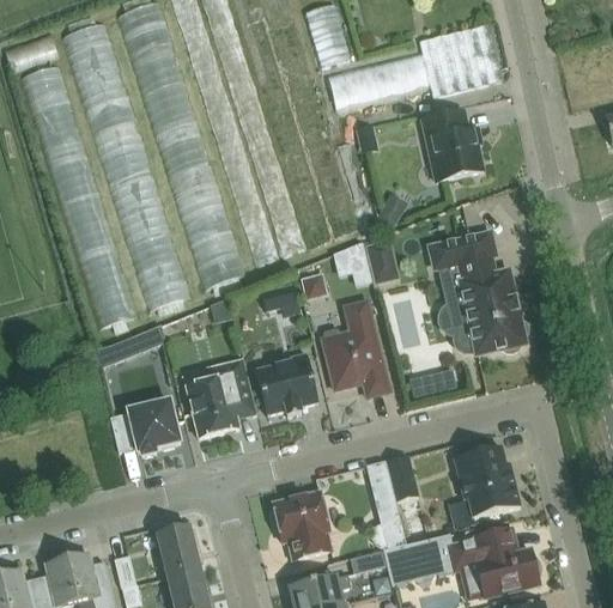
[(152,42),(157,60),(193,49),(176,0),(159,0),(139,6),(144,20),(157,16),(163,38),(152,42)]
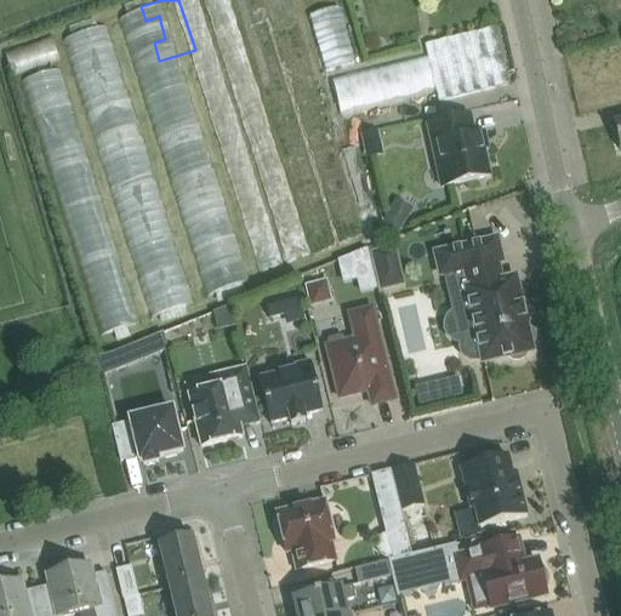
[(197,0),(216,64),(238,58),(220,0),(197,0)]
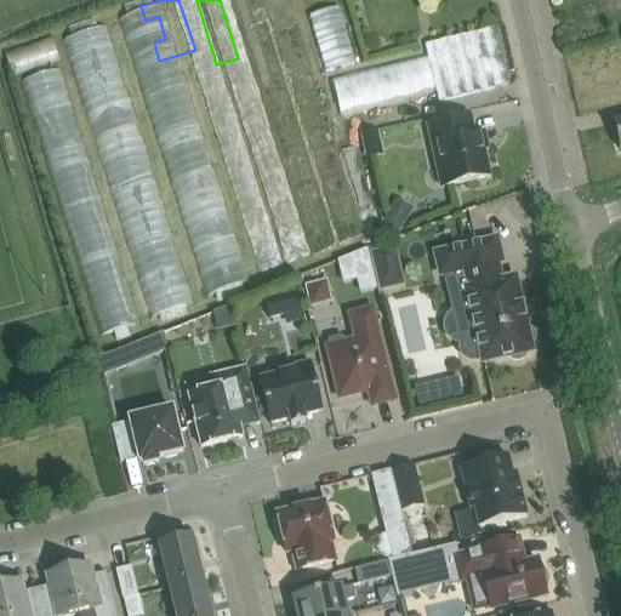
[(228,0),(300,249),(354,233),(353,231),(376,223),(317,15),(289,22),(283,0),(228,0)]
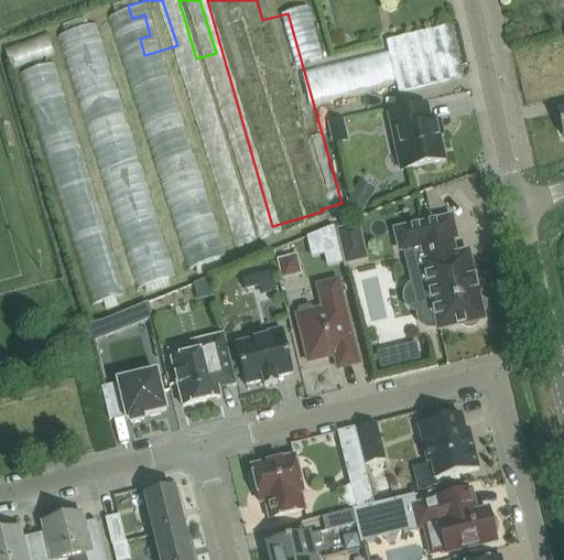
[(310,0),(299,2),(307,45),(336,40),(328,0),(310,0)]
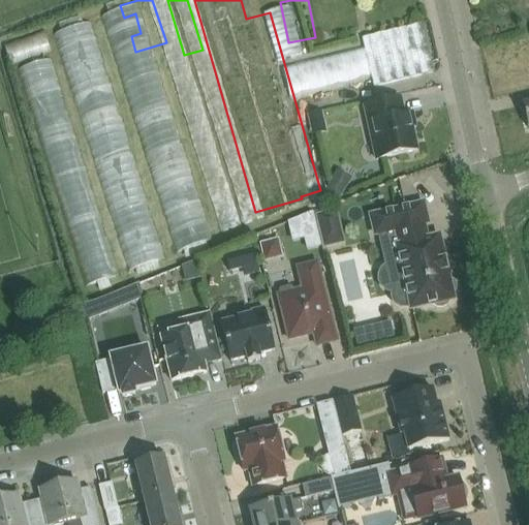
[(80,22),(70,25),(87,72),(118,62),(101,16),(94,19),(98,32),(85,36),(80,22)]
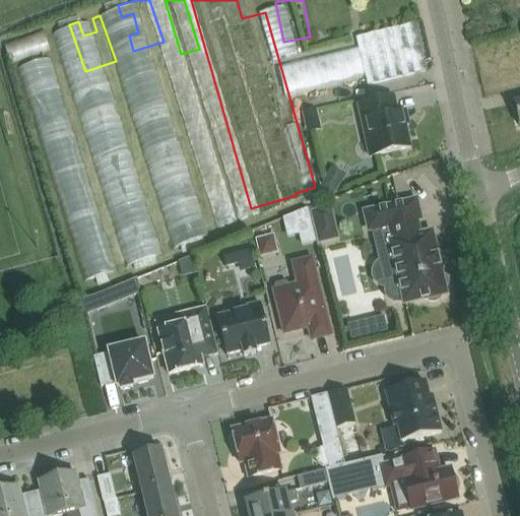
[(415,19),(396,24),(355,34),(368,81),(427,67),(415,19)]
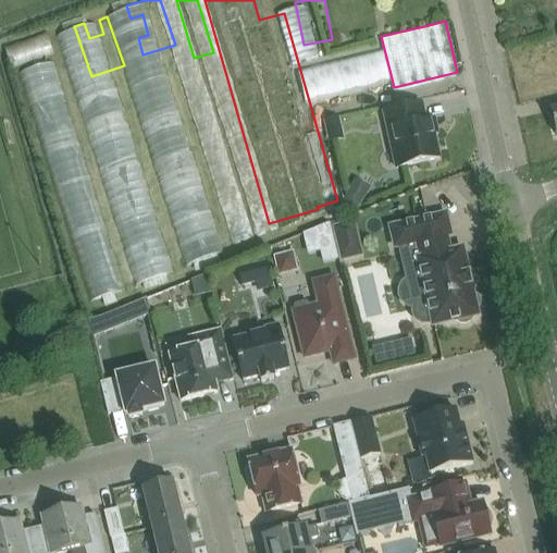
[(63,27),(29,40),(35,54),(69,41),(63,27)]
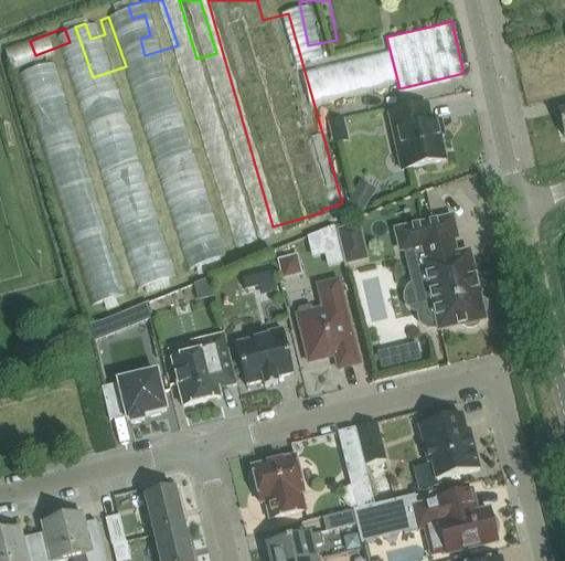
[(42,61),(105,297),(135,289),(72,53),(42,61)]
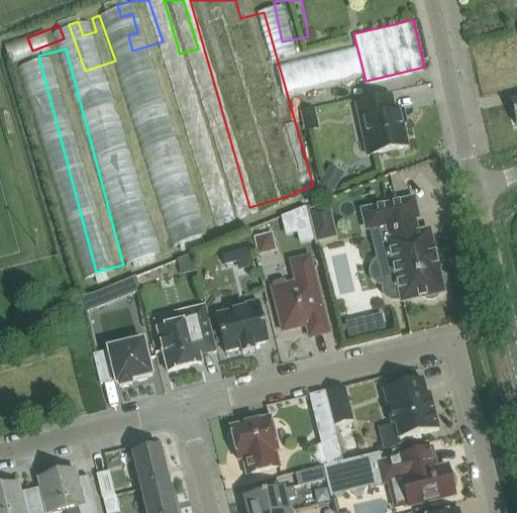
[(220,231),(174,70),(140,80),(187,241),(220,231)]
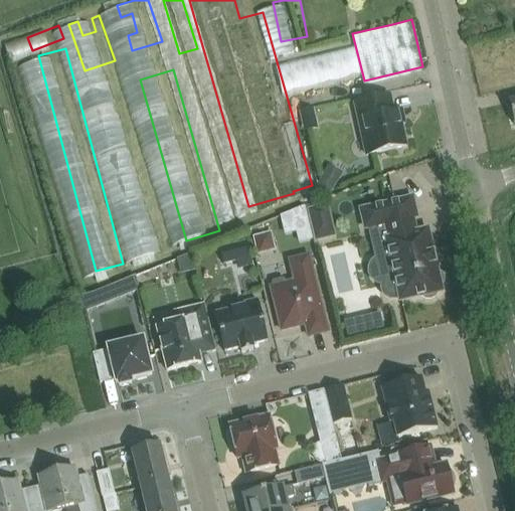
[(367,153),(386,148),(405,144),(400,122),(404,121),(401,108),(393,110),(389,93),(355,101),(367,153)]
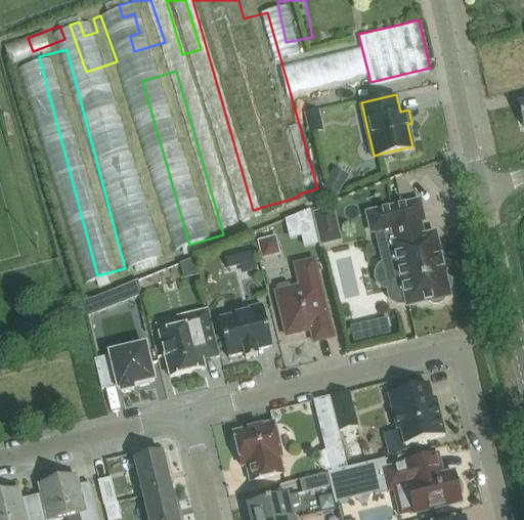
[(101,106),(141,260),(176,251),(160,189),(141,195),(137,177),(153,173),(133,98),(101,106)]
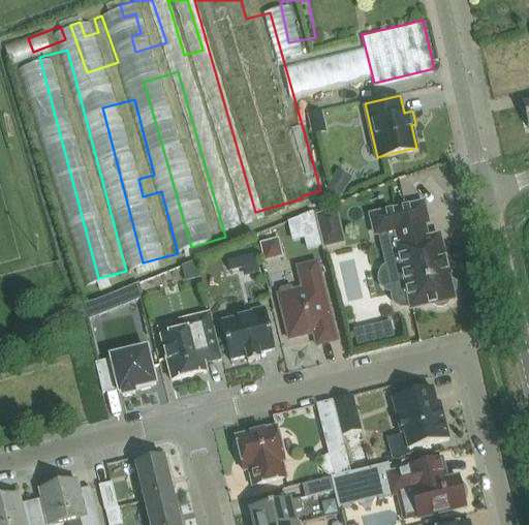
[(321,109),(307,112),(312,132),(327,129),(321,109)]
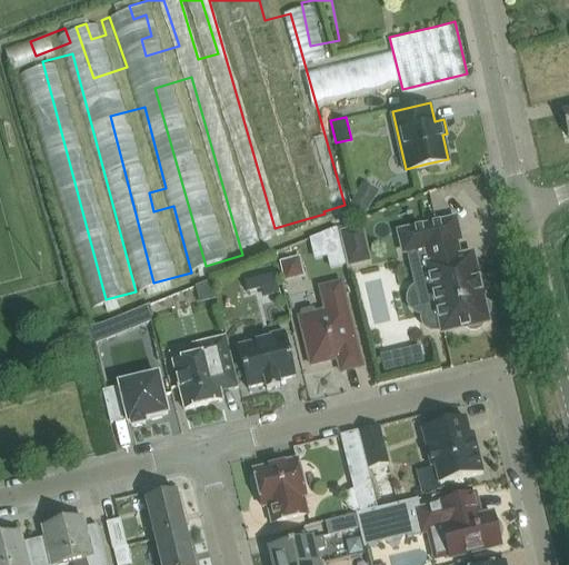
[(235,161),(249,238),(271,234),(257,157),(235,161)]
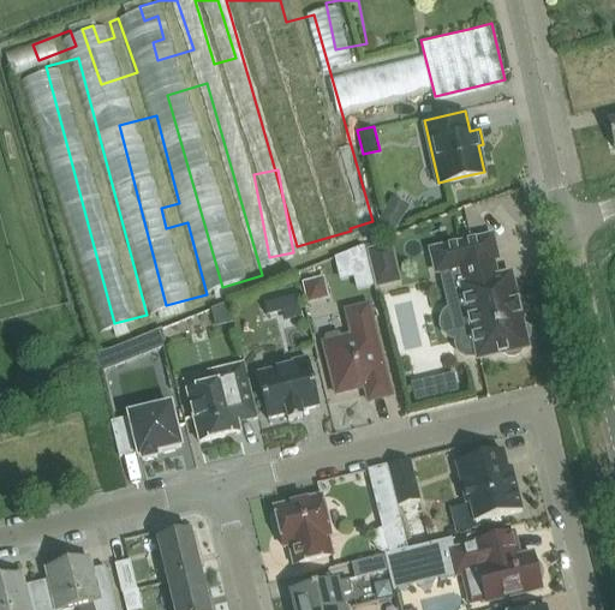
[(392,192),(378,216),(381,232),(395,226),(408,203),(392,192)]
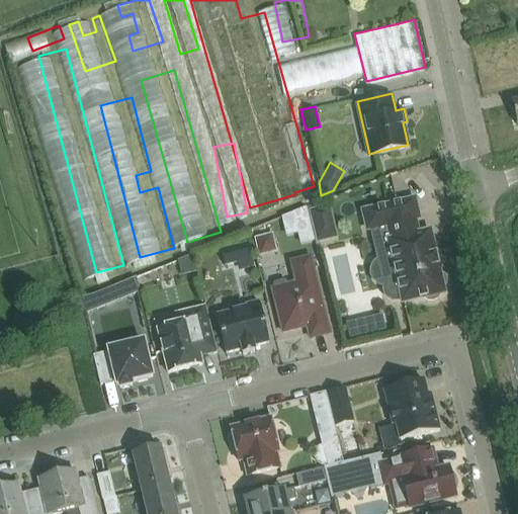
[(398,296),(403,295),(404,300),(424,294),(425,294),(428,297),(433,297),(436,295),(439,291),(439,290),(443,289),(442,284),(443,284),(445,281),(445,276),(443,273),(439,270),(429,229),(418,232),(414,216),(418,215),(414,197),(364,208),(368,230),(370,229),(378,257),(379,259),(380,260),(384,261),(389,259),(394,258),(398,275),(393,276),(389,279),(385,283),(385,288),(387,293),(393,295),(398,296)]
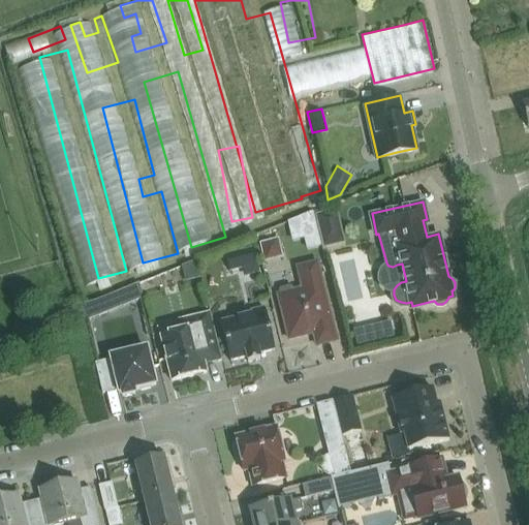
[(346,241),(338,206),(315,211),(323,246),(346,241)]
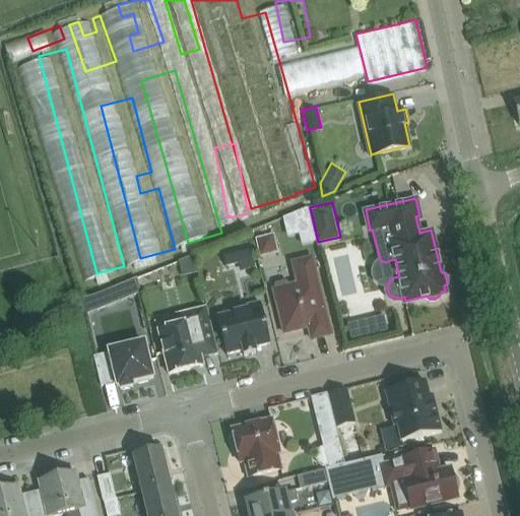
[(295,210),(283,215),(288,234),(300,231),(303,242),(316,239),(310,212),(308,205),(295,210)]
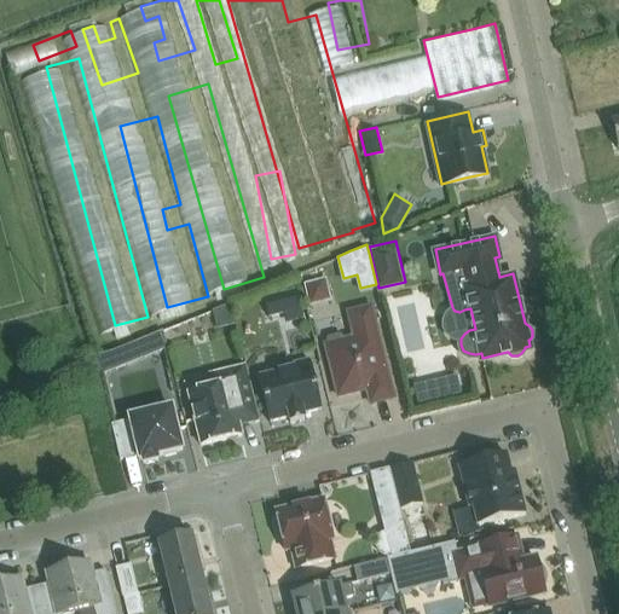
[(325,276),(304,281),(308,302),(330,297),(325,276)]
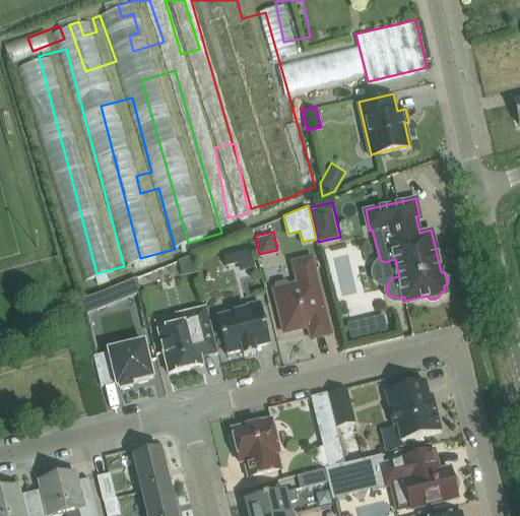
[(249,240),(221,247),(225,264),(253,257),(249,240)]
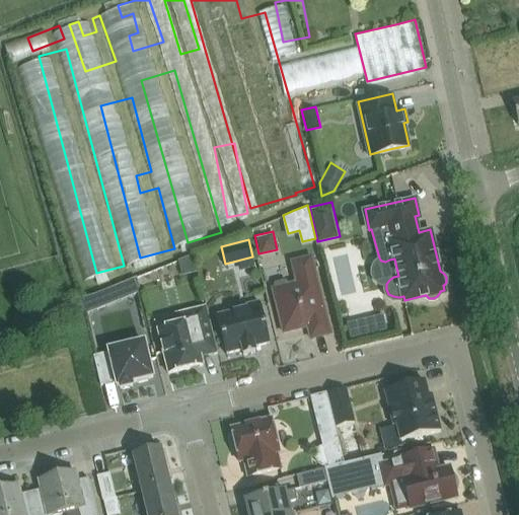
[(193,251),(177,258),(181,274),(198,270),(193,251)]
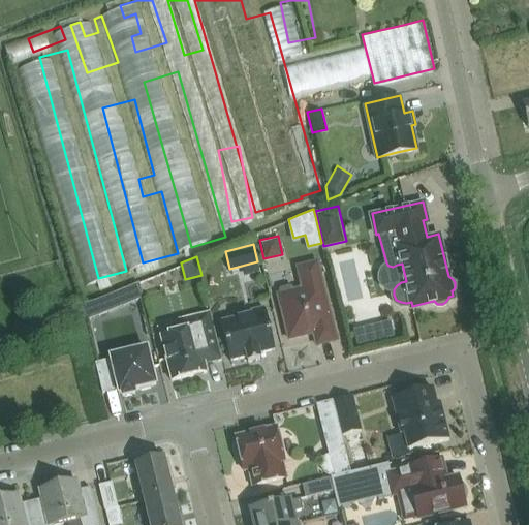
[(314,330),(316,342),(336,337),(316,256),(294,263),(300,283),(294,285),(293,283),(290,282),(280,284),(278,287),(279,288),(278,289),(289,336),(314,330)]
